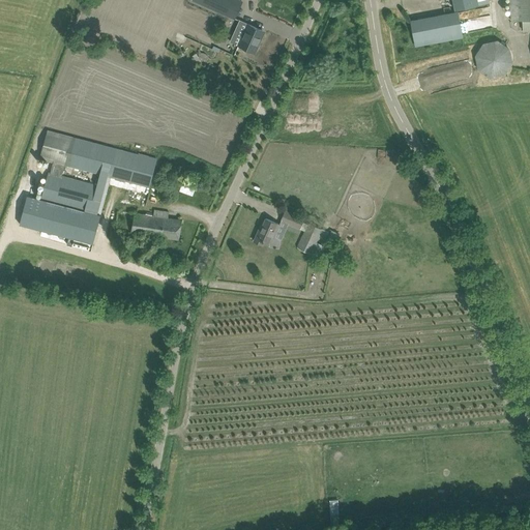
[(193,0),(235,19),(242,1),(238,0),(193,0)]
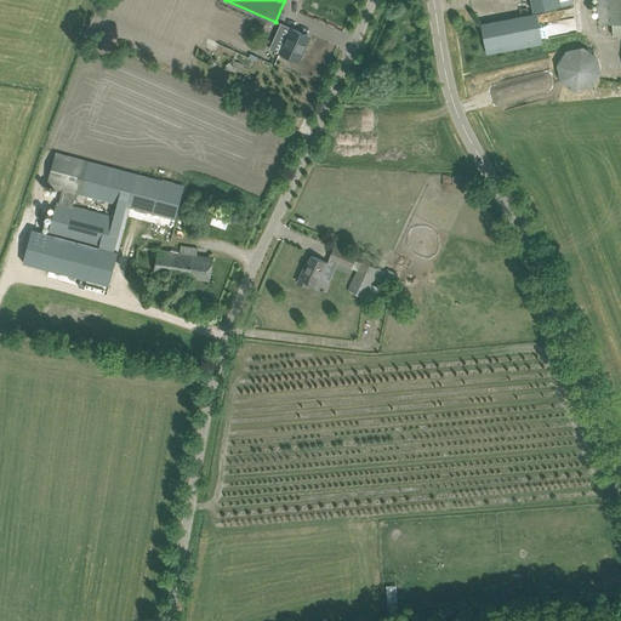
[(530,0),(533,12),(574,3),(573,0),(530,0)]
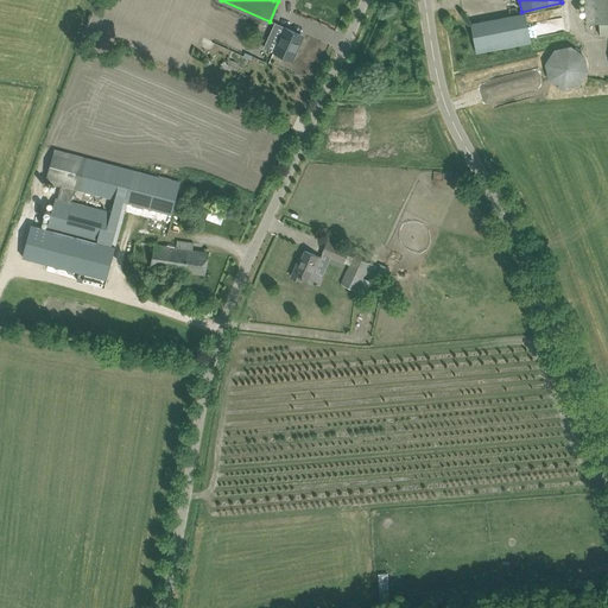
[(607,0),(584,0),(586,24),(599,24),(600,36),(607,35),(607,0)]
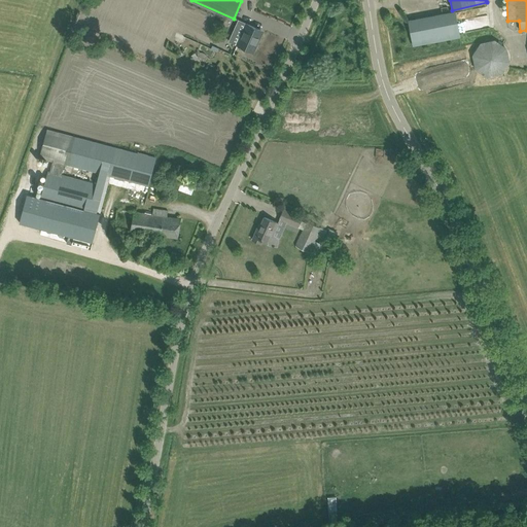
[(414,45),(423,44),(460,37),(455,11),(409,21),(414,45)]
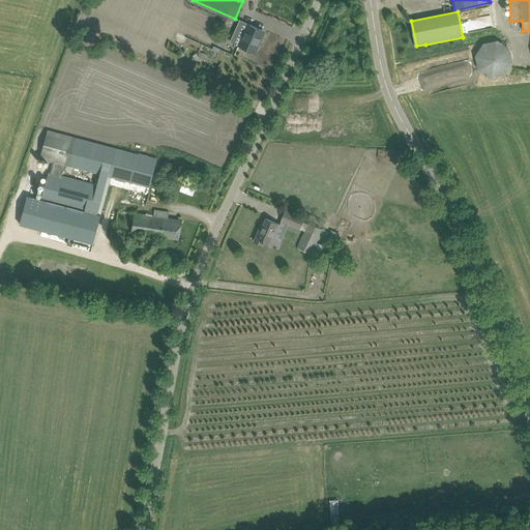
[(239,46),(245,49),(255,53),(259,43),(257,43),(263,30),(248,24),(239,46)]
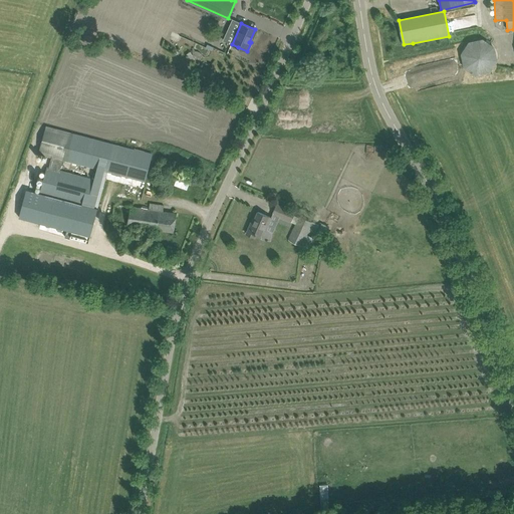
[(93,32),(84,28),(81,36),(90,40),(93,32)]
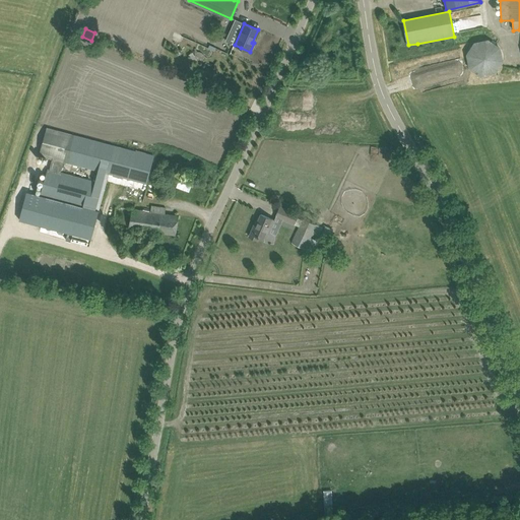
[(501,48),(488,39),(473,43),(466,55),(469,69),(481,77),(495,73),(503,61),(501,48)]
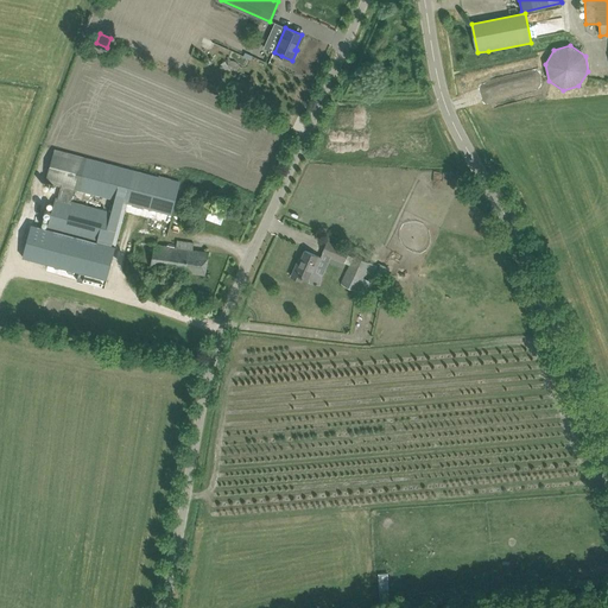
[(31,225),(23,258),(78,272),(77,280),(105,287),(127,203),(171,215),(172,211),(178,188),(181,181),(55,147),(45,182),(74,189),(114,200),(111,210),(56,196),(48,229),(31,225)]
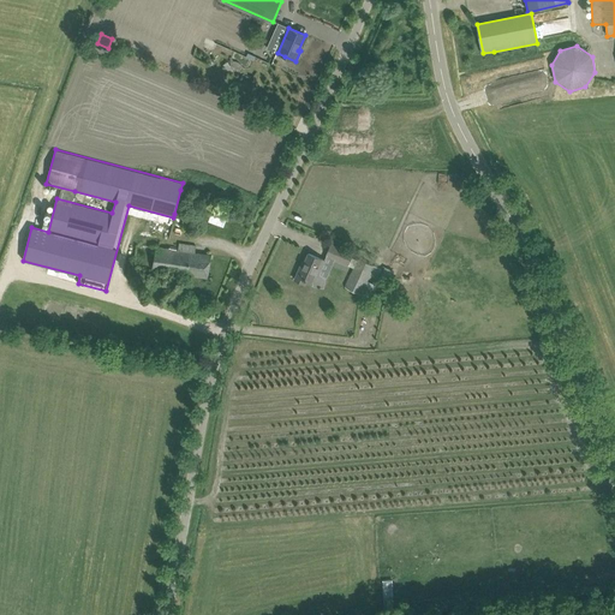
[(189,191),(180,190),(174,214),(183,216),(185,206),(186,206),(189,197),(187,197),(189,191)]
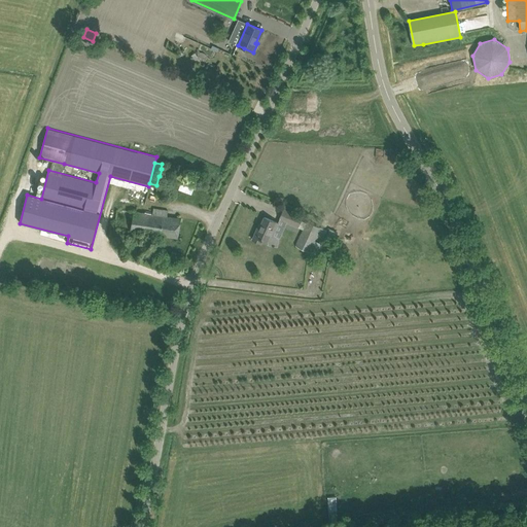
[(297,229),(299,227),(301,221),(303,218),(284,210),(280,220),(297,229)]
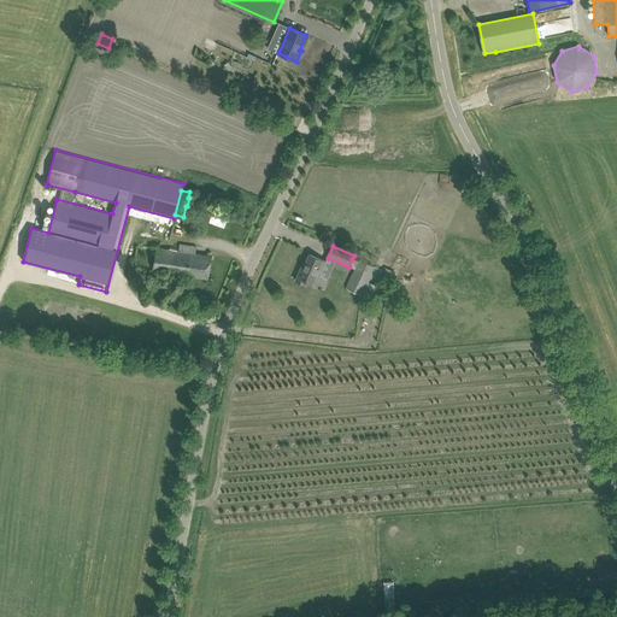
[(157,248),(153,271),(209,280),(212,257),(157,248)]
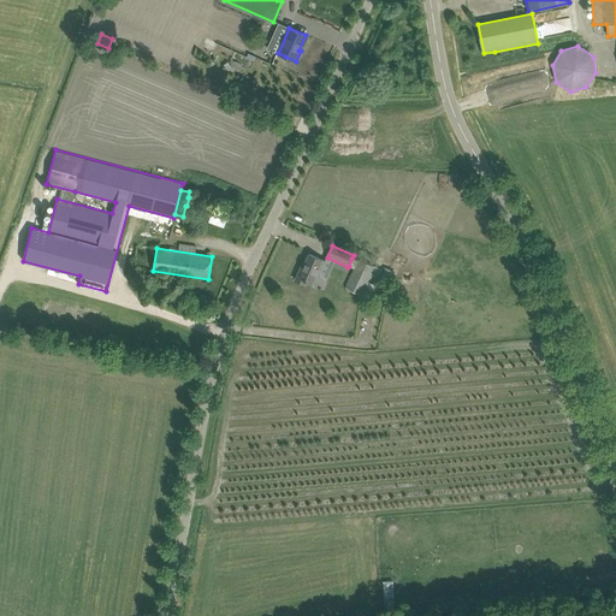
[(325,261),(320,259),(309,254),(303,268),(301,267),(295,280),(306,284),(307,280),(311,282),(314,284),(314,286),(325,288),(327,278),(319,274),(325,261)]
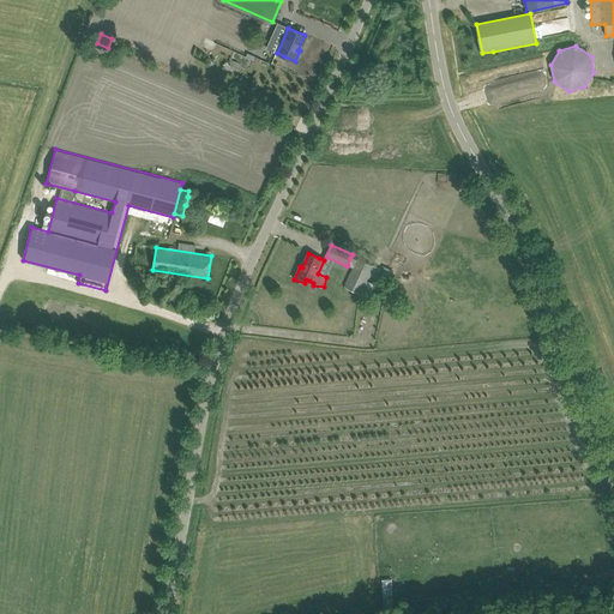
[(374,266),(357,258),(353,268),(343,287),(360,295),(367,281),(374,266)]
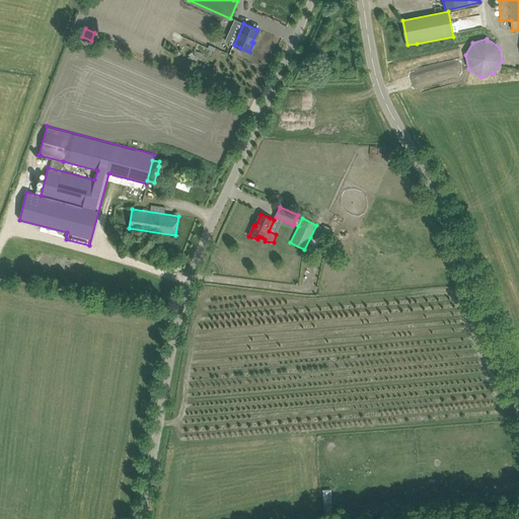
[(331,496),(323,497),(323,513),(331,513),(332,512),(331,496)]
